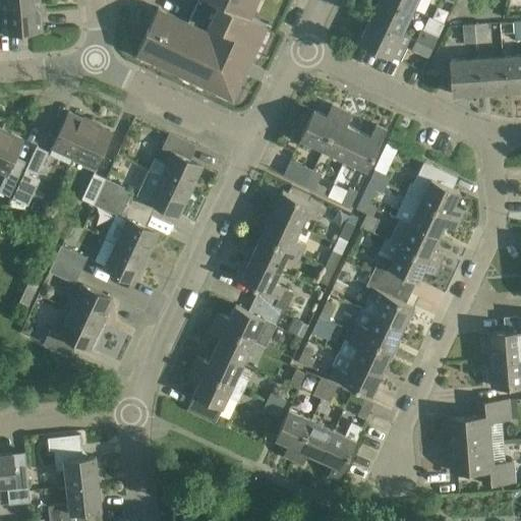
[(40,0),(0,0),(2,11),(41,8),(40,0)]
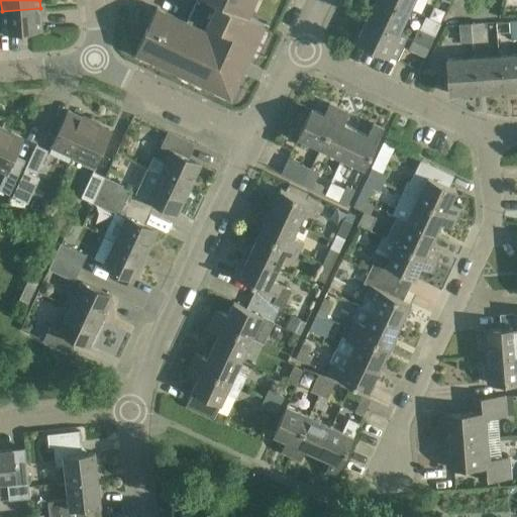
[(157,7),(135,50),(230,95),(264,24),(246,16),(253,0),(209,0),(215,2),(206,21),(211,23),(207,31),(157,7)]
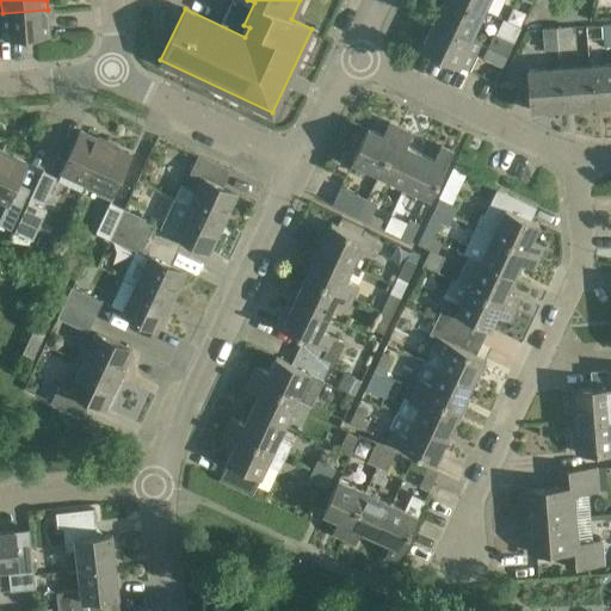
[(471,38),(483,11),(461,0),(443,0),(433,20),(481,43),(471,38)]
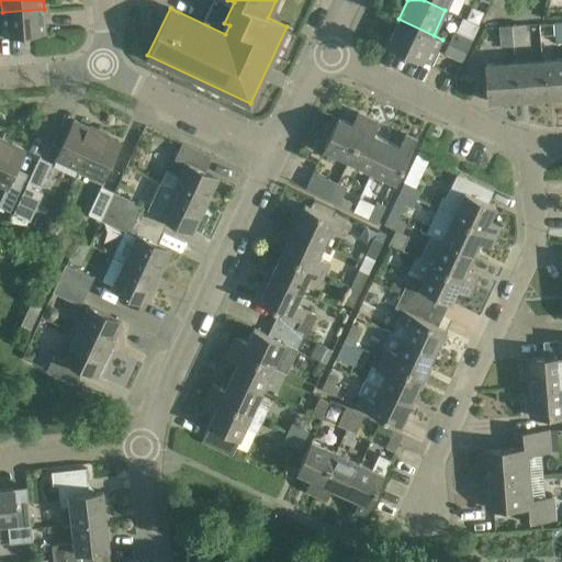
[(424,0),(445,10),(449,0),(424,0)]
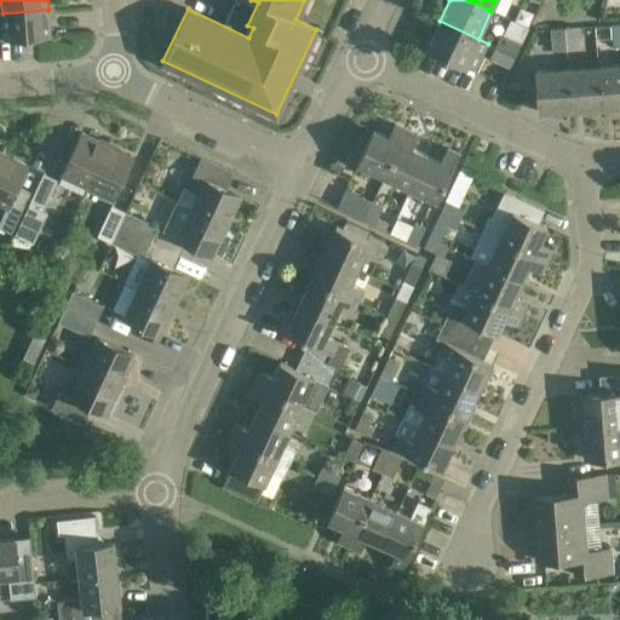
[(49,10),(3,13),(4,39),(51,35),(49,10)]
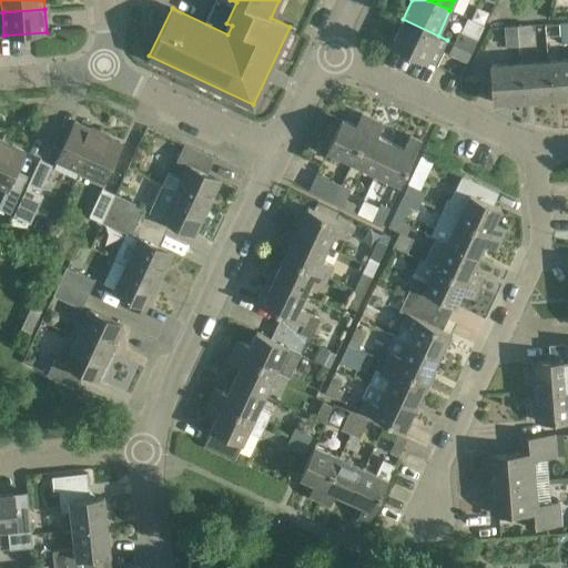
[(447,40),(403,19),(391,44),(426,61),(426,60),(436,64),(447,40)]
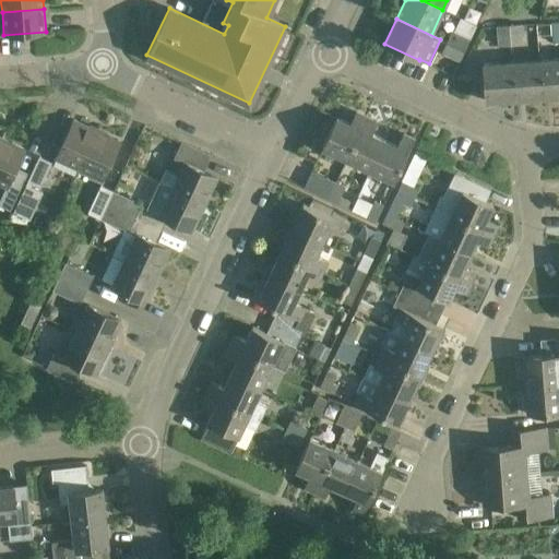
[(508,25),(509,45),(522,44),(521,24),(508,25)]
